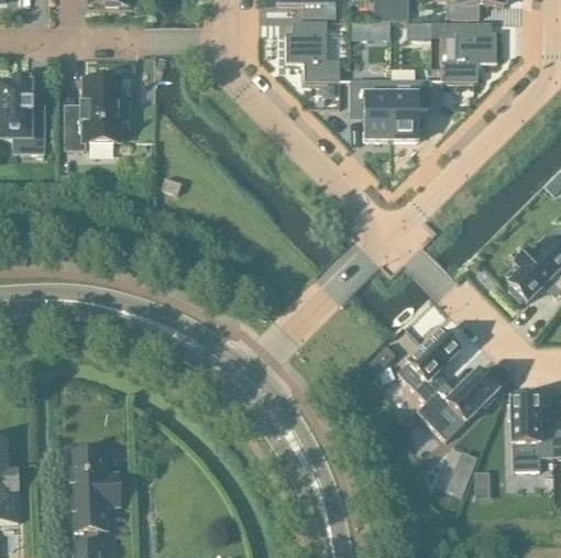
[(337,17),(336,0),(278,0),(278,3),(304,3),(304,17),(337,17)]
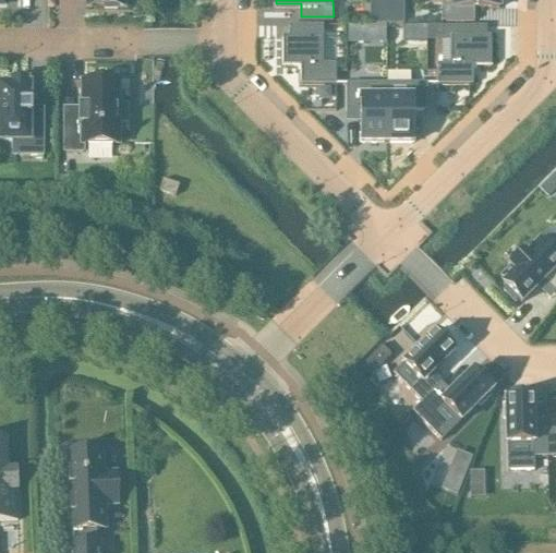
[(443,0),(444,16),(476,17),(476,4),(500,4),(500,0),(443,0)]
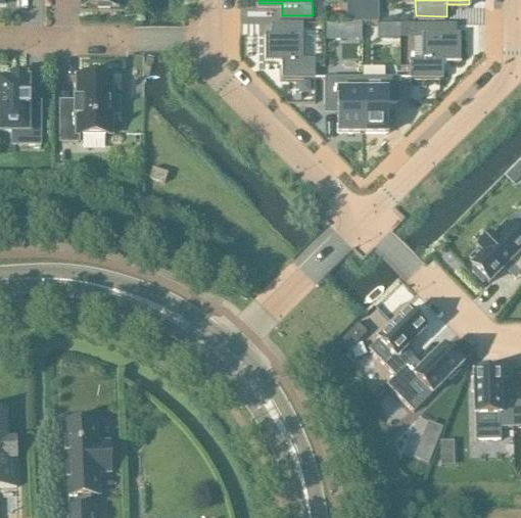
[(364,7),(348,7),(347,19),(364,19),(364,7)]
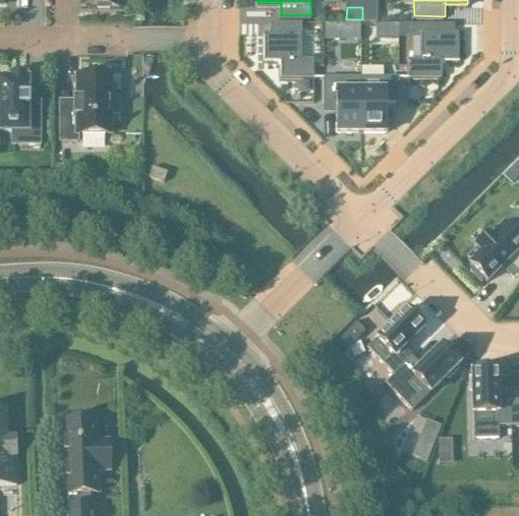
[(375,7),(362,7),(362,19),(373,19),(375,7)]
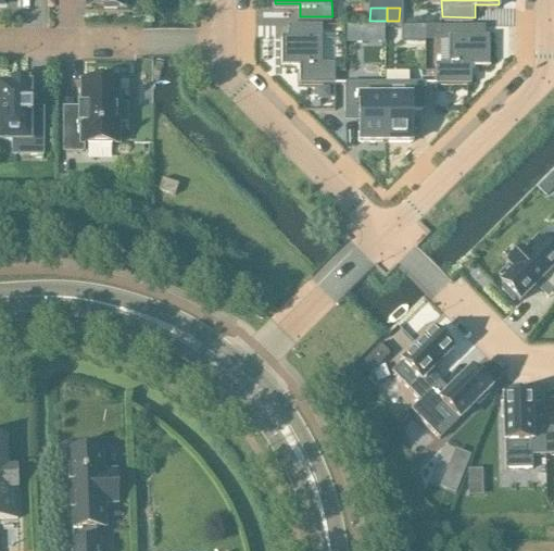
[(289,32),(282,32),(282,62),(301,62),(301,80),(322,80),(336,80),(336,60),(323,60),(323,21),(289,21),(289,32)]
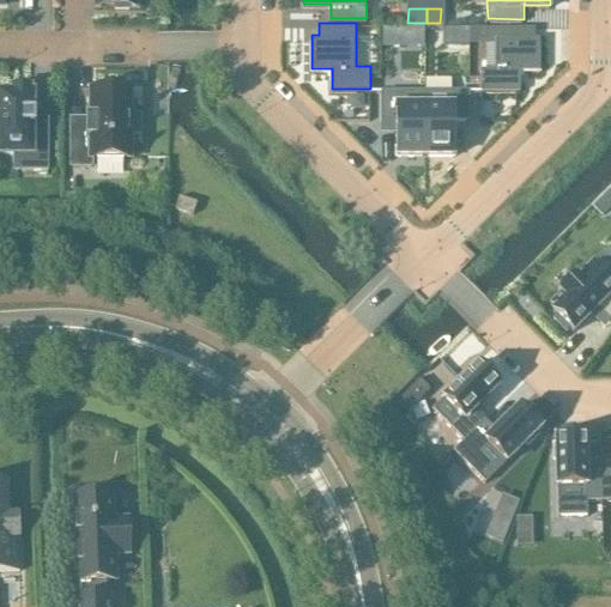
[(401,43),(401,24),(383,24),(383,43),(401,43)]
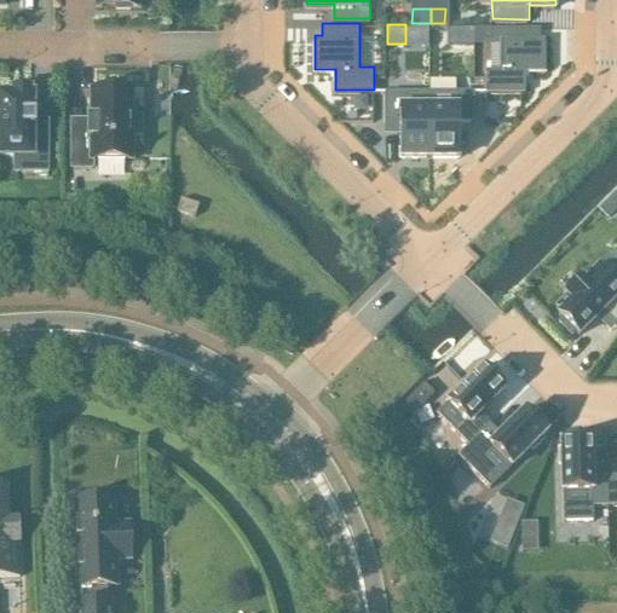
[(501,67),(486,67),(486,90),(526,90),(526,69),(546,69),(546,35),(501,35),(501,67)]
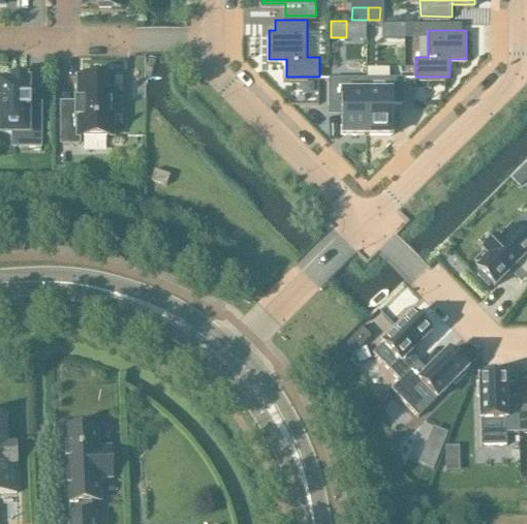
[(0,129),(23,129),(23,144),(43,144),(43,98),(31,98),(31,94),(29,94),(29,78),(27,78),(27,73),(13,73),(13,78),(0,76),(0,129)]
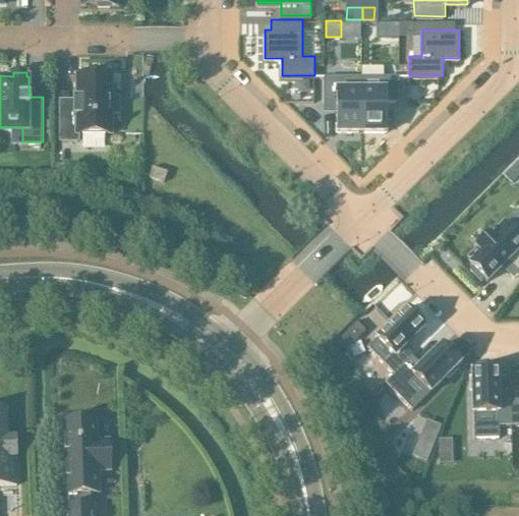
[(74,104),(61,105),(61,137),(79,137),(79,130),(112,130),(112,110),(121,110),(121,94),(112,94),(112,72),(78,72),(78,94),(74,94),(74,104)]
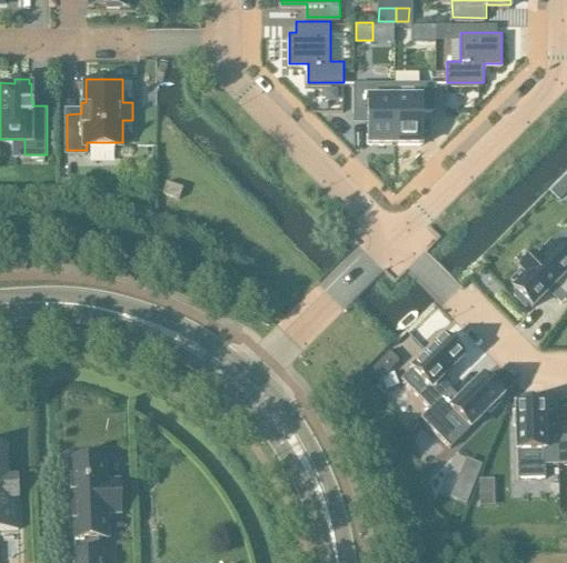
[(396,81),(355,81),(355,109),(368,109),(368,142),(396,142),(396,81)]
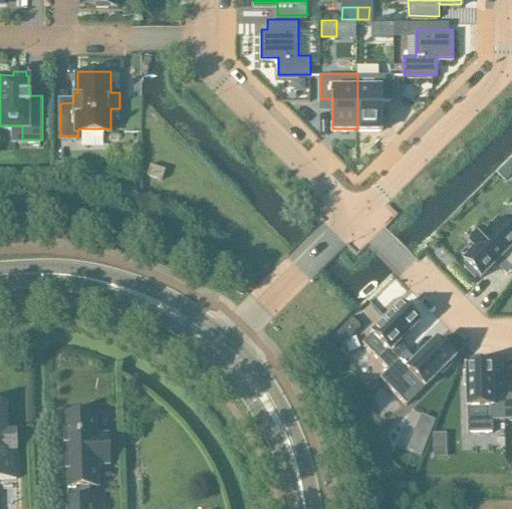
[(395,73),(357,73),(357,129),(381,129),(381,98),(395,98),(395,73)]
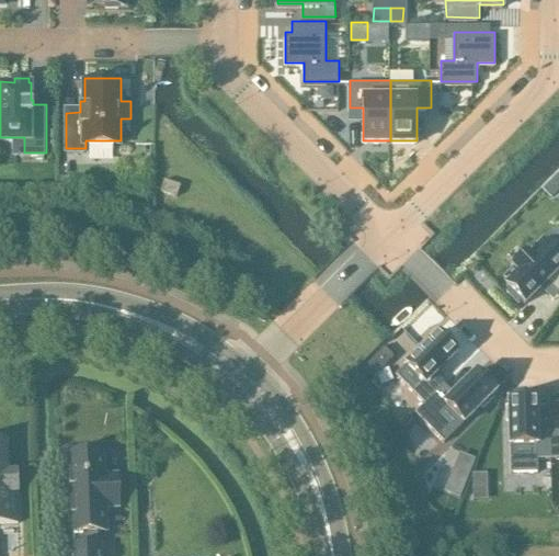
[(161,188),(179,193),(182,182),(166,177),(161,188)]
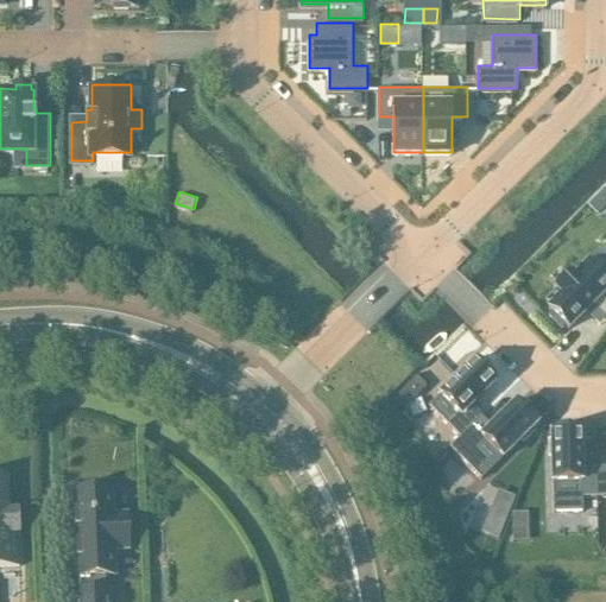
[(598,192),(589,202),(599,211),(605,204),(605,200),(598,192)]
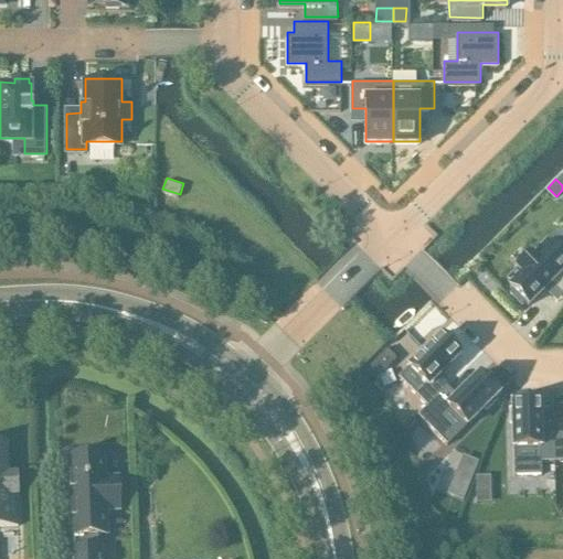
[(548,238),(510,276),(514,280),(511,283),(514,287),(511,289),(523,302),(527,299),(530,302),(544,288),(552,280),(562,291),(562,254),(548,238)]
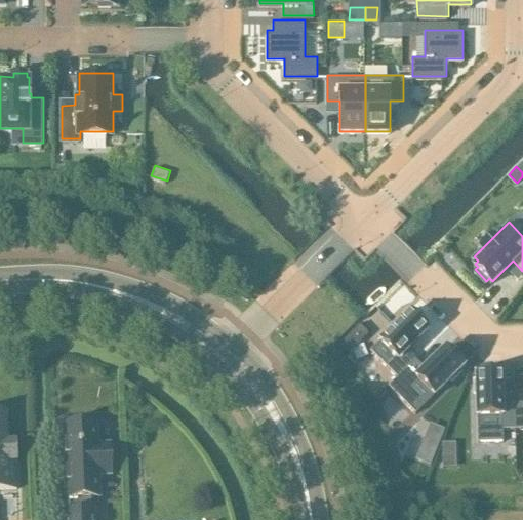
[(397,322),(371,348),(398,374),(416,357),(407,348),(429,326),(411,309),(407,313),(405,311),(396,320),(397,322)]
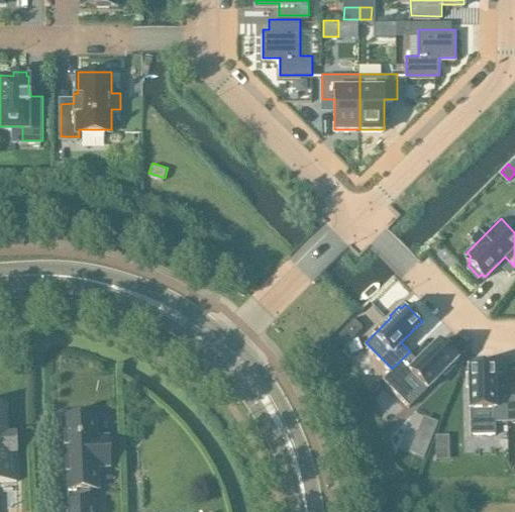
[(335,336),(344,345),(365,326),(355,317),(335,336)]
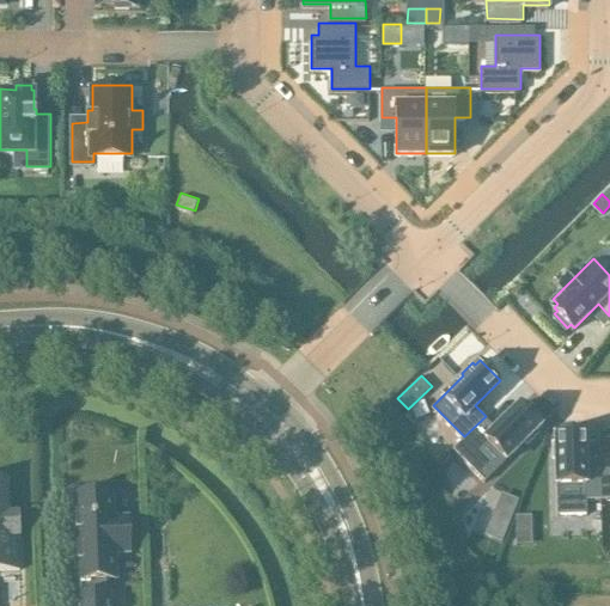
[(464,436),(455,447),(486,479),(526,439),(529,441),(540,430),(537,428),(542,423),(522,402),(495,427),(486,416),(464,436)]
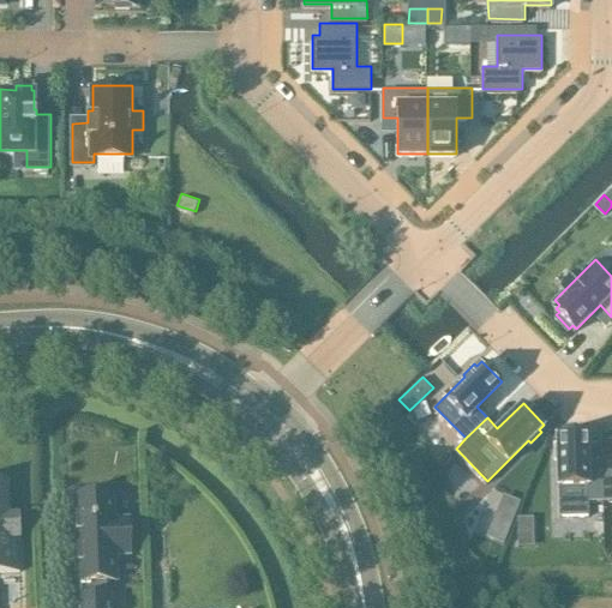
[(587,433),(559,433),(561,512),(589,511),(589,498),(604,498),(603,469),(587,469),(587,433)]
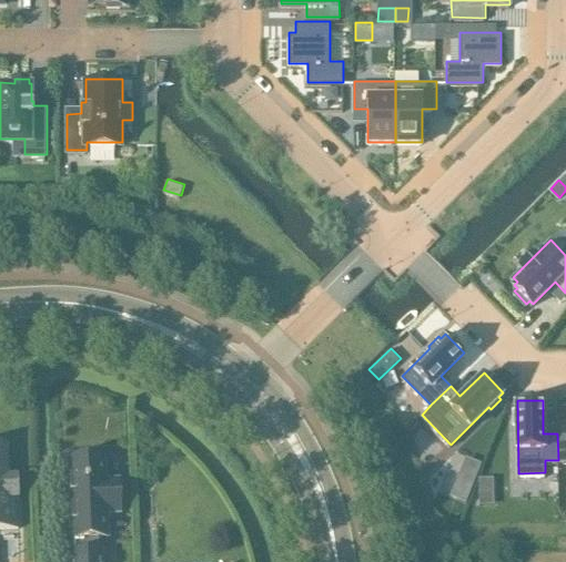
[(0,525),(20,524),(19,494),(19,473),(8,473),(7,441),(0,441),(0,525)]
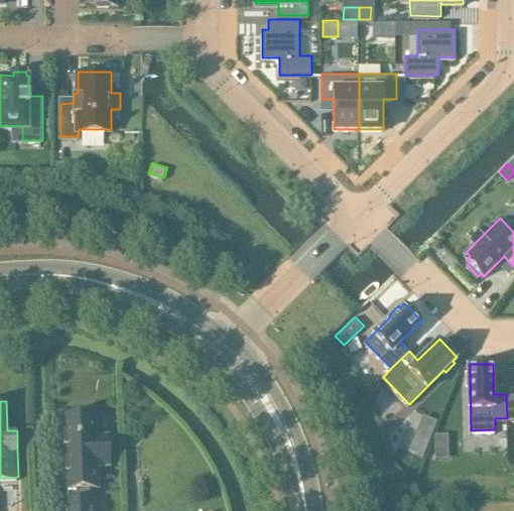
[(98,412),(65,412),(67,484),(65,484),(66,510),(94,510),(94,497),(93,497),(93,485),(100,485),(99,464),(111,464),(110,432),(98,433),(98,412)]
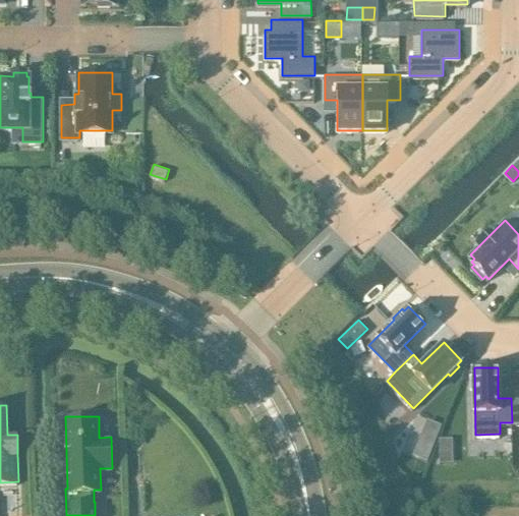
[(413,453),(427,459),(443,422),(427,417),(413,453)]
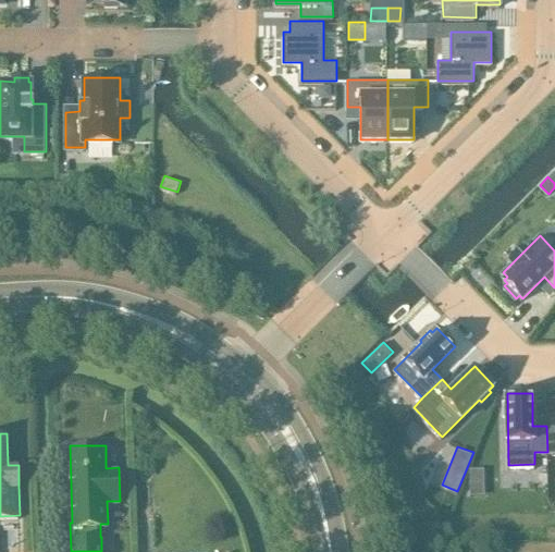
[(471,493),(485,492),(484,466),(470,466),(471,493)]
